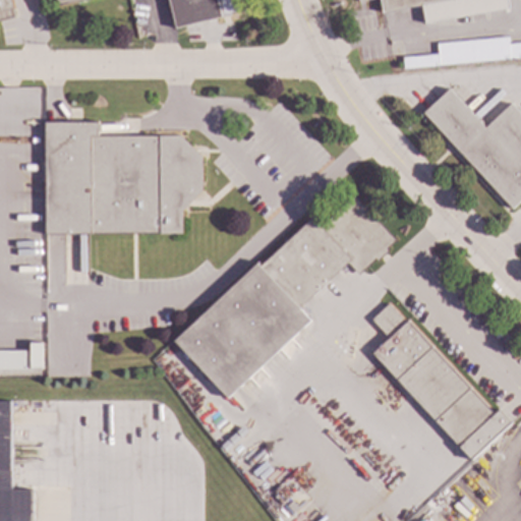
[(0,20),(0,0),(7,0),(12,18),(0,20)]
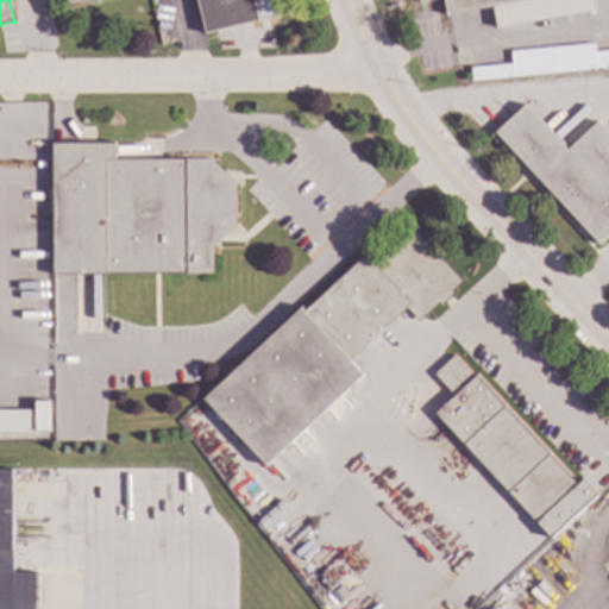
[(198,0),(206,32),(286,14),(282,0),(198,0)]
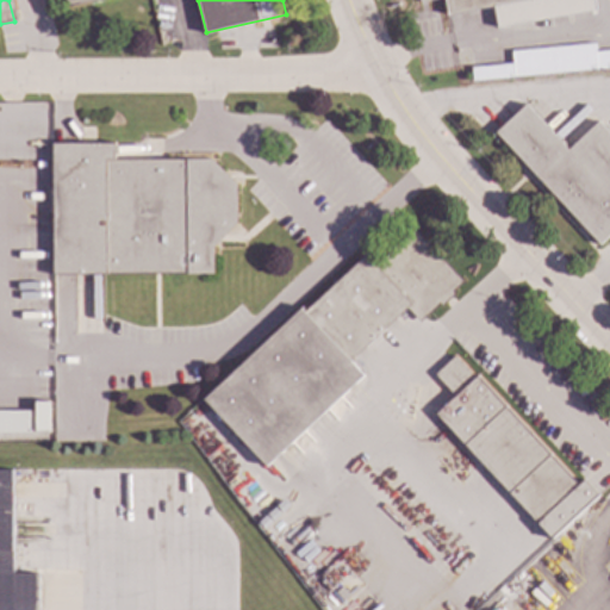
[(592,0),(595,10),(496,27),(492,8),(447,16),(441,0),(433,0),(418,2),(416,0),(592,0)]
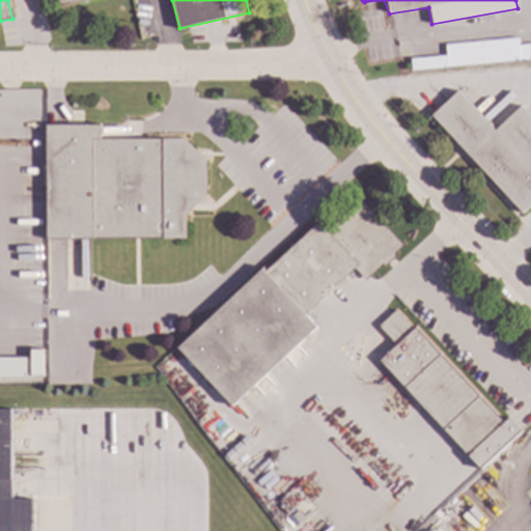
[(530,60),(530,44),(518,46),(518,39),(445,45),(445,57),(410,59),(411,70),(530,60)]
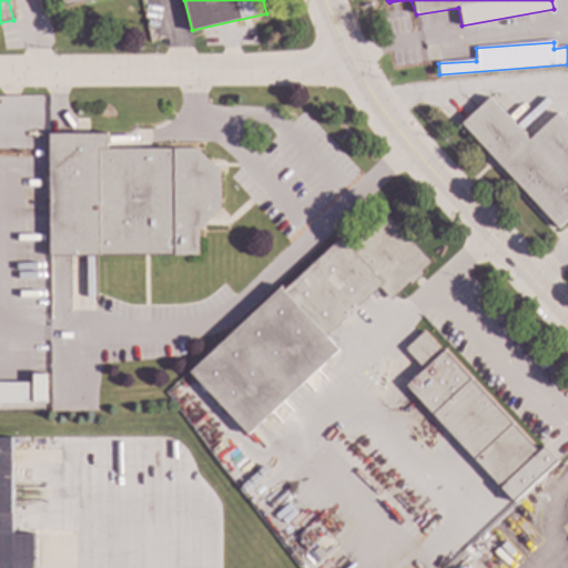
[(528,140),(556,113),(567,127),(567,219),(557,230),(460,124),(488,98),(528,140)]
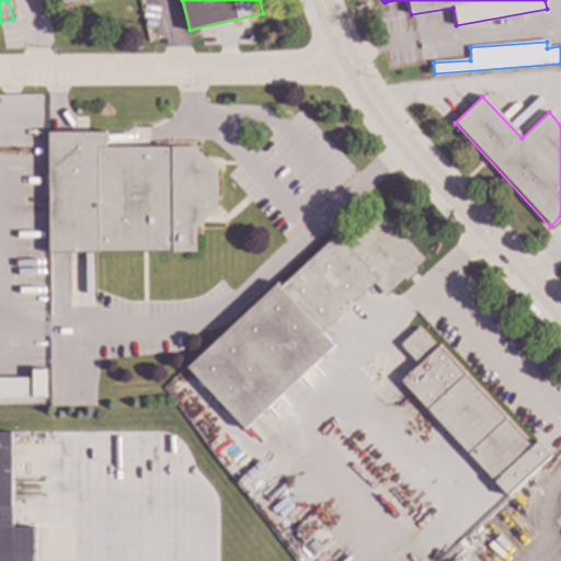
[(48,133),(48,253),(195,252),(195,227),(217,205),(216,171),(193,146),(104,146),(104,133),(48,133)]
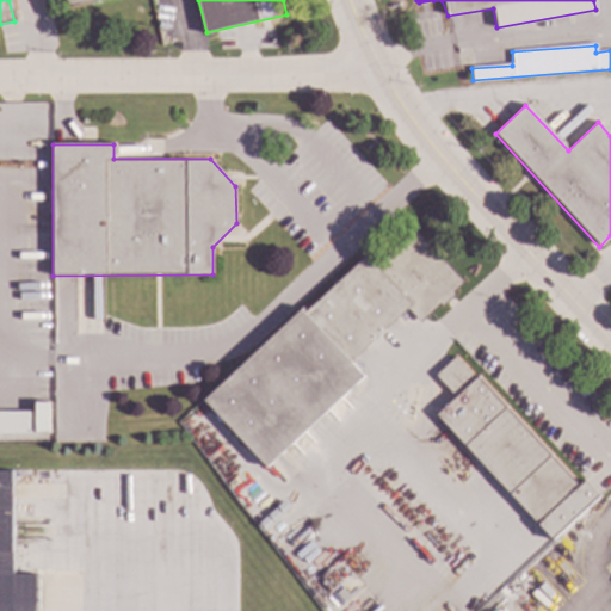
[(203,401),(265,467),(364,375),(351,359),(407,308),(419,321),(438,302),(440,304),(454,291),(452,290),(462,281),(407,220),(304,314),(301,310),(203,401)]
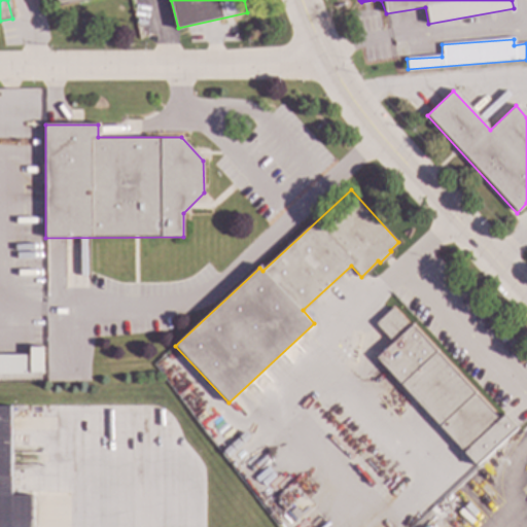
[(377,356),(476,466),(516,430),(504,417),(499,421),(412,324),(409,327),(391,308),(375,323),(392,343),(377,356)]
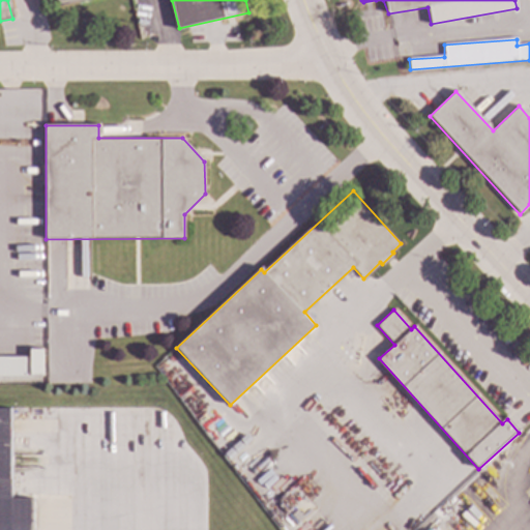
[(41,376),(30,376),(30,350),(41,350),(41,376)]
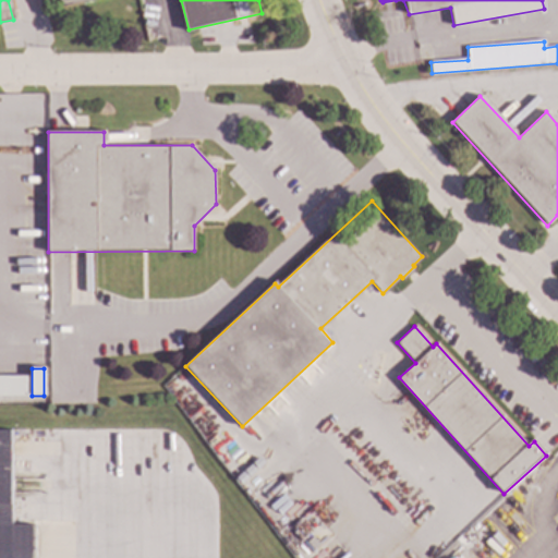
[(11,557),(0,557),(0,431),(11,431),(11,557)]
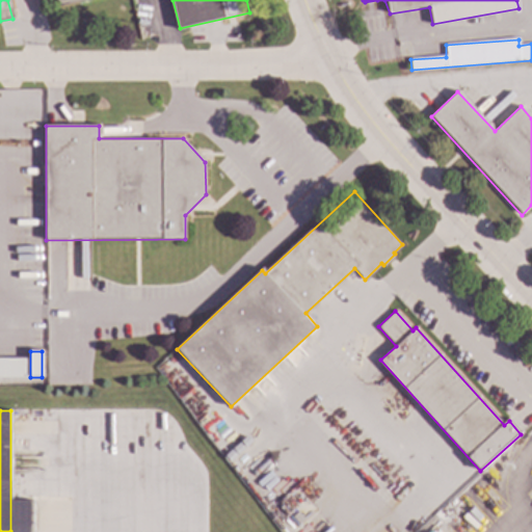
[(315,510),(299,525),(280,504),(295,489),(315,510)]
